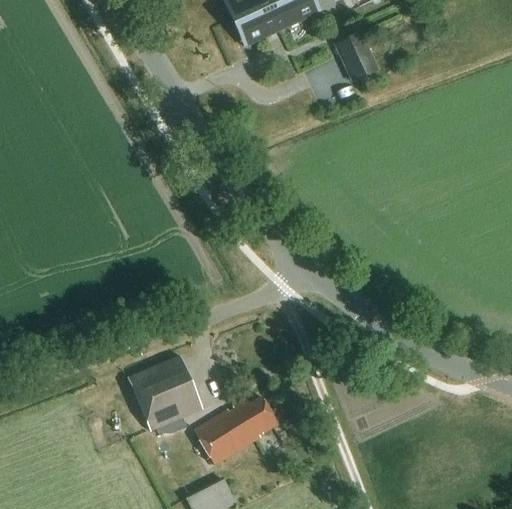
[(326,10),(321,0),(230,0),(250,44),(326,10)]
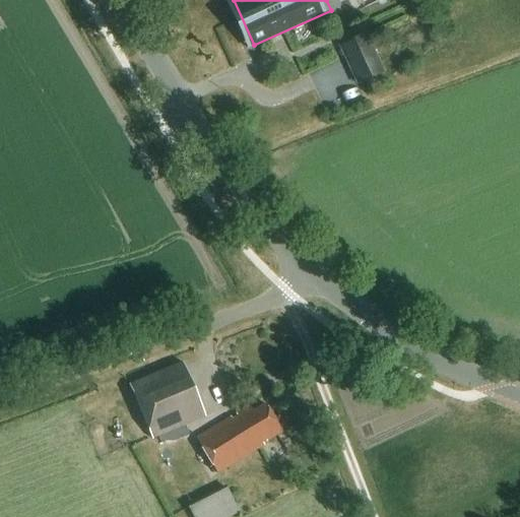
[(384,70),(366,31),(338,44),(356,83),(384,70)]
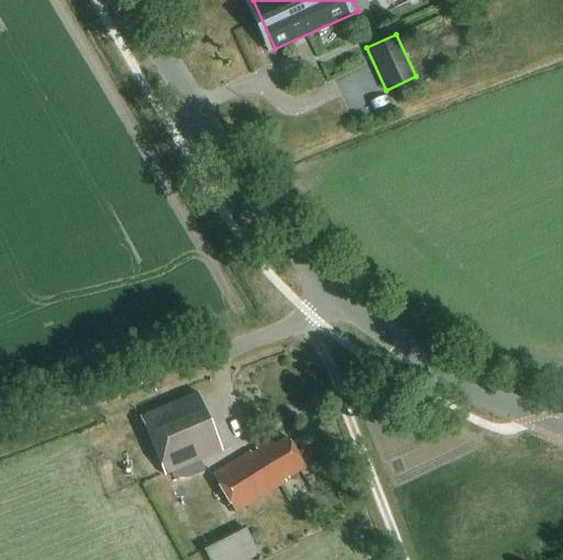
[(222,449),(197,391),(140,415),(165,474),(177,469),(180,475),(188,475),(205,469),(201,459),(222,449)]
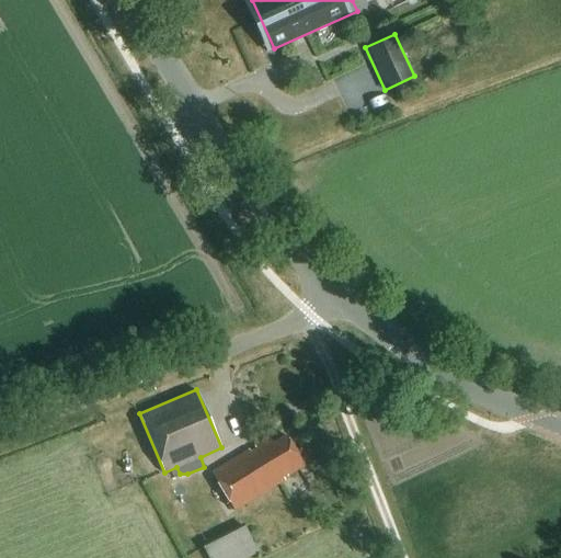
[(273,434),(270,436),(213,470),(235,508),(290,475),(288,470),(306,460),(289,432),(276,440),(273,434)]
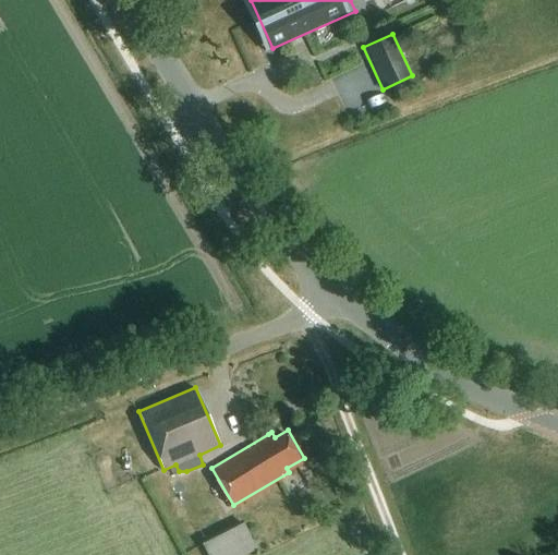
[(243,521),(203,543),(208,554),(243,554),(257,549),(243,521)]
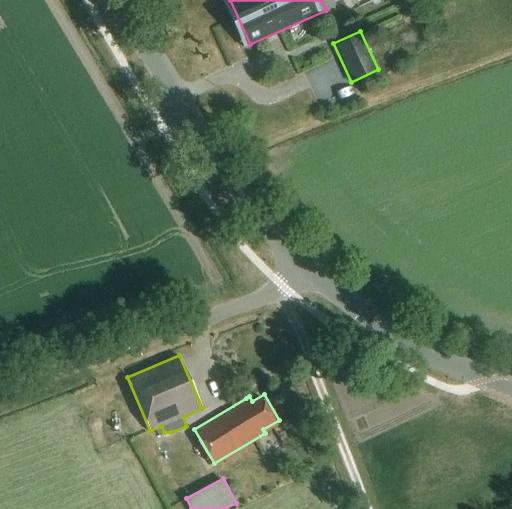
All buildings are outlined.
